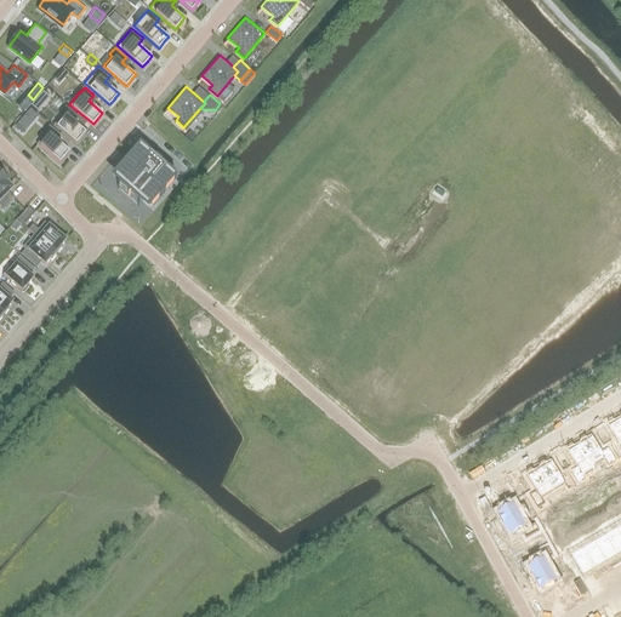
[(36,108),(41,102),(36,97),(32,103),(36,108)]
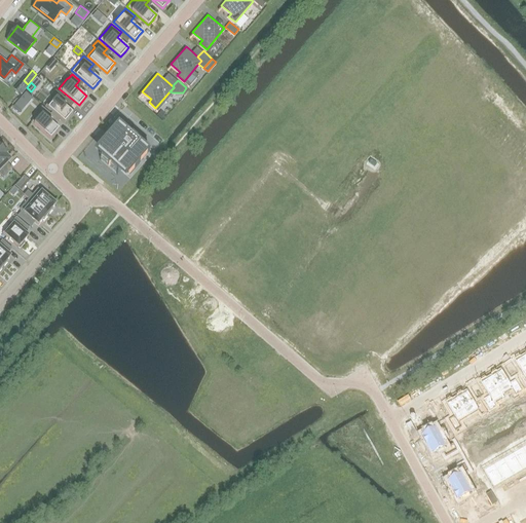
[(53,95),(45,104),(65,121),(70,116),(69,115),(73,111),(61,101),(65,97),(55,88),(51,94),(53,95)]
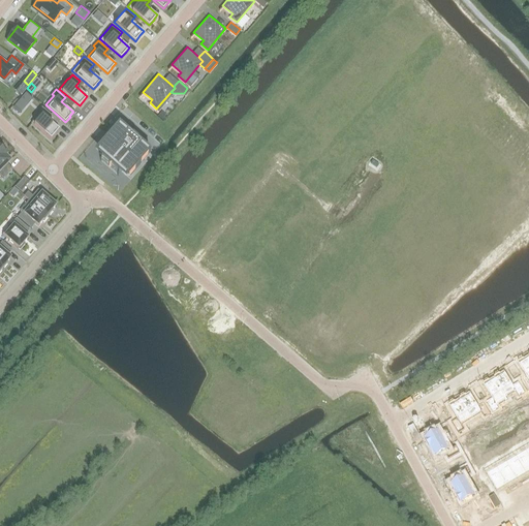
[(22,96),(14,105),(20,111),(27,101),(22,96)]
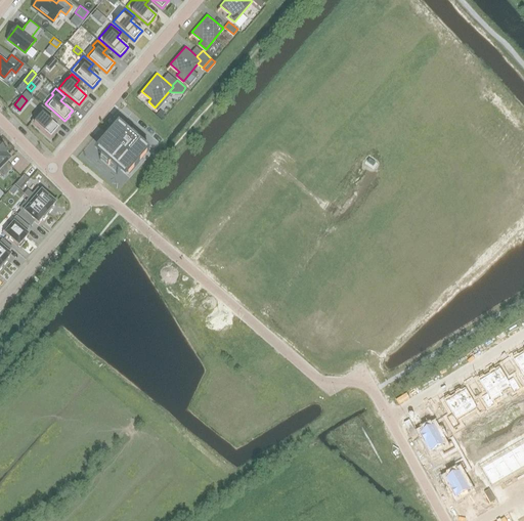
[(39,111),(31,120),(51,136),(55,131),(58,127),(47,117),(51,112),(42,103),(37,110),(39,111)]
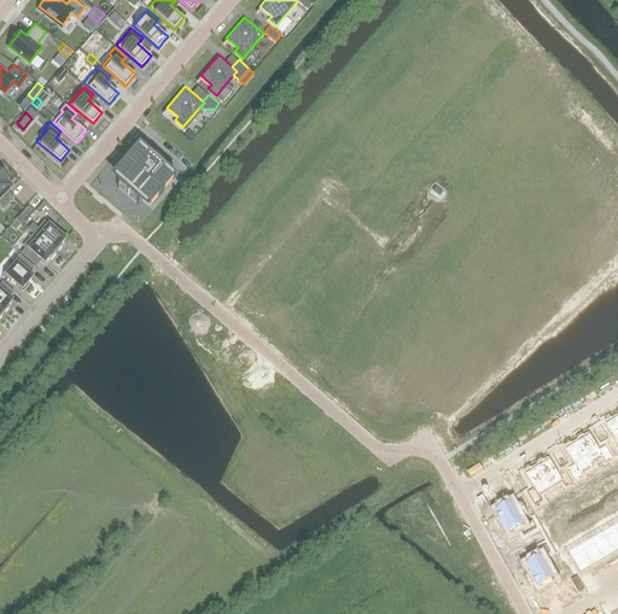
[(139,144),(116,170),(132,183),(132,185),(135,188),(136,187),(152,202),(175,175),(161,162),(161,161),(155,156),(155,157),(139,144)]
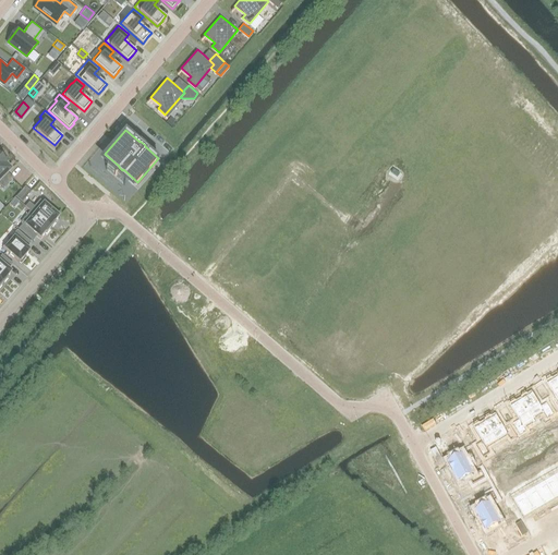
[(2,156),(0,157),(0,181),(3,185),(13,176),(8,170),(11,167),(5,161),(7,160),(2,156)]
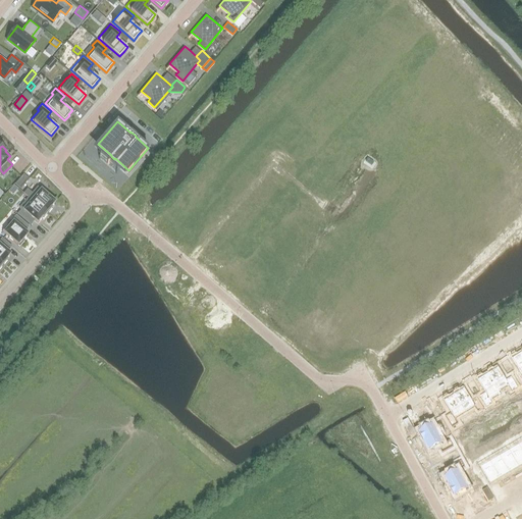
[(23,172),(16,182),(20,187),(29,177),(23,172)]
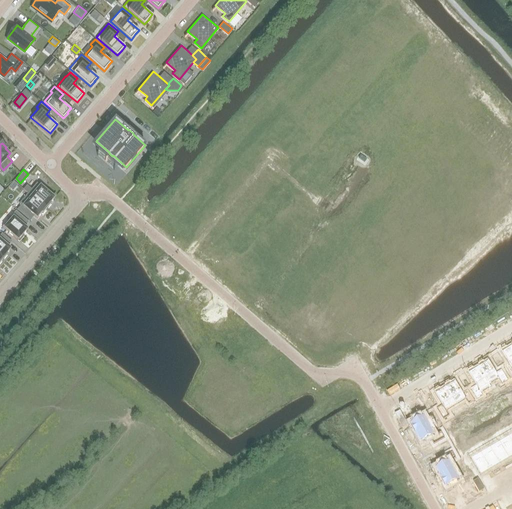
[(27,183),(23,188),(28,191),(47,207),(51,202),(50,201),(55,196),(37,181),(31,187),(27,183)]
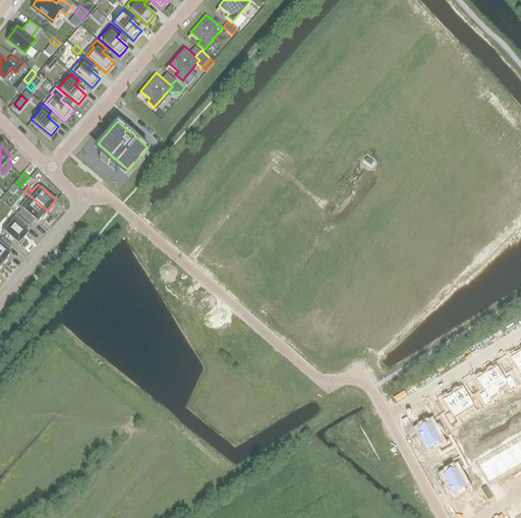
[(22,207),(18,212),(31,222),(35,218),(38,221),(43,215),(44,216),(48,211),(29,194),(19,205),(22,207)]
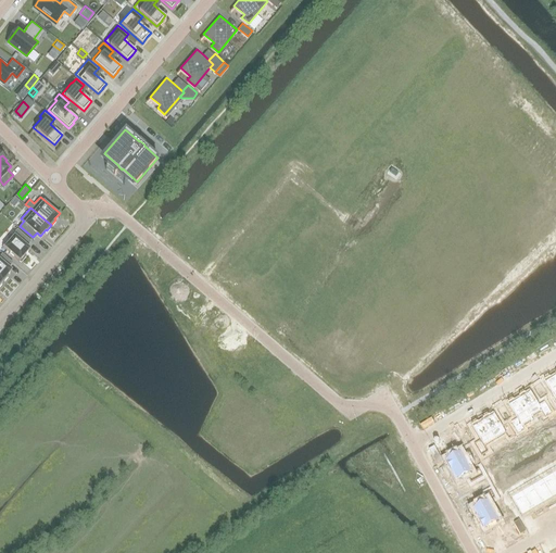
[(13,233),(2,244),(22,260),(26,254),(25,253),(30,247),(26,244),(30,239),(17,228),(13,233)]
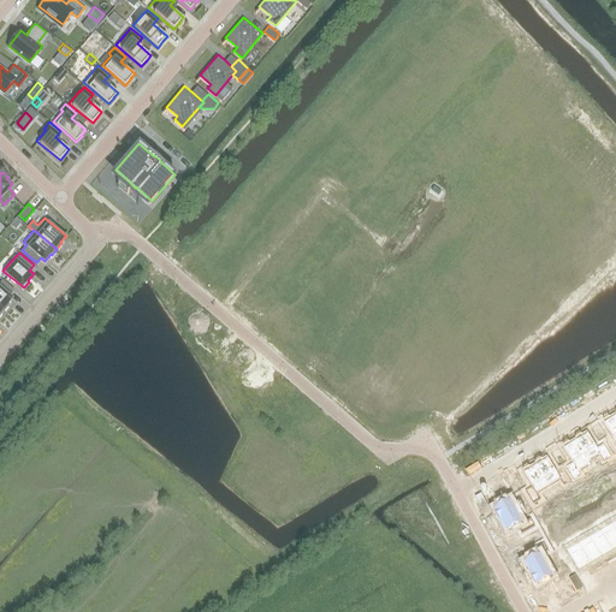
[(0,307),(4,310),(10,304),(7,303),(13,297),(10,293),(13,287),(3,279),(0,281),(0,307)]
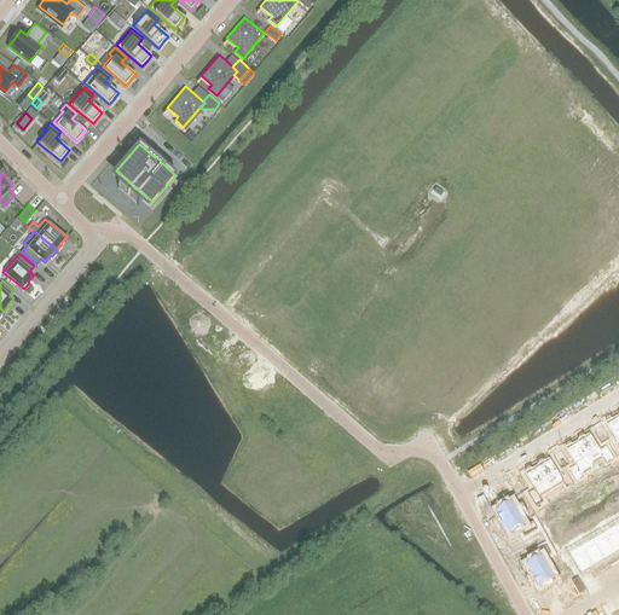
[(618,415),(606,422),(617,437),(609,442),(617,454),(618,453),(618,415)]
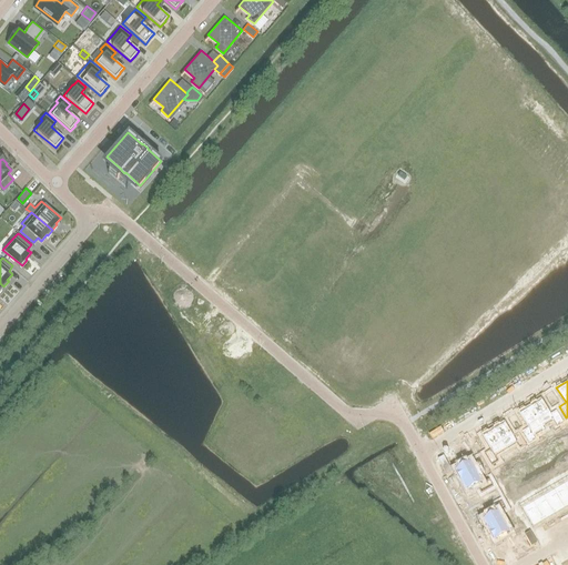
[(541,396),(530,404),(544,424),(554,417),(557,423),(564,420),(557,407),(551,412),(541,396)]
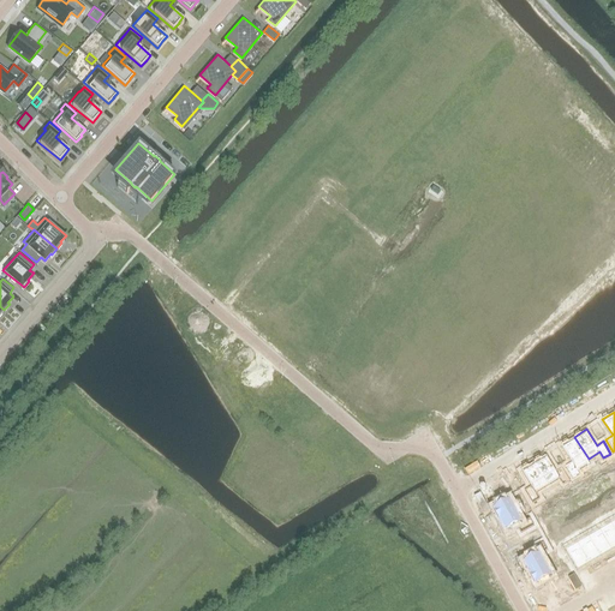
[(574,437),(562,444),(572,460),(566,463),(573,477),(580,472),(579,469),(591,462),(589,459),(574,437)]
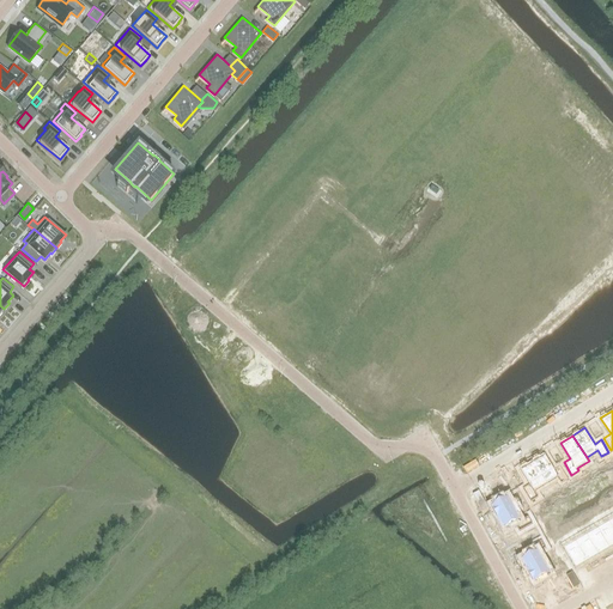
[(545,452),(533,460),(546,482),(558,475),(562,481),(569,476),(562,464),(554,468),(545,452)]
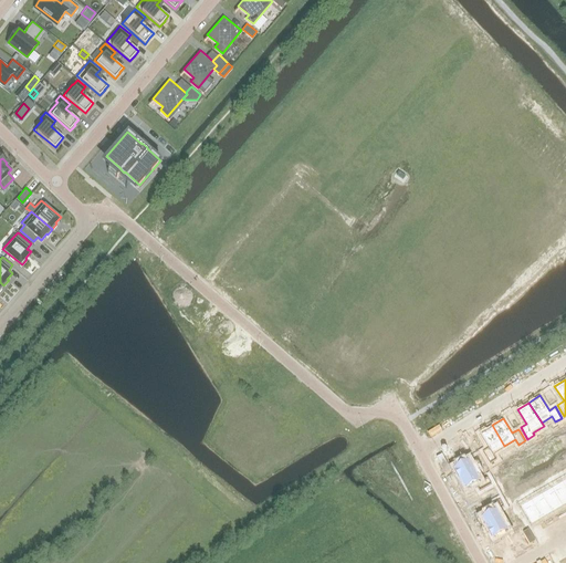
[(492,425),(481,431),(490,447),(483,450),(491,462),(498,458),(494,452),(504,446),(492,425)]
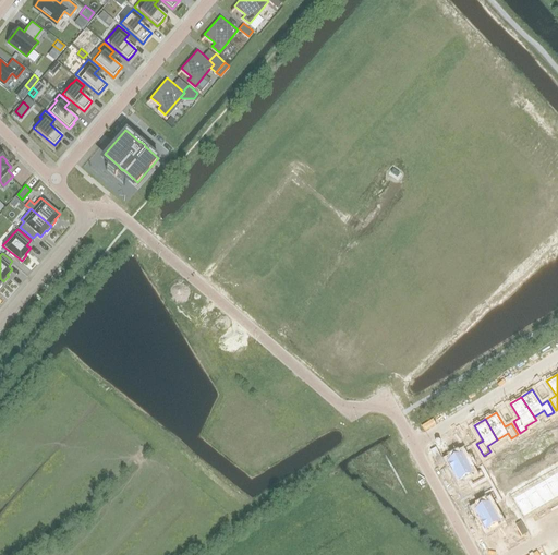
[(463,453),(448,460),(453,470),(455,470),(460,481),(470,477),(473,482),(485,475),(482,469),(474,473),(471,467),(473,466),(469,458),(466,459),(463,453)]
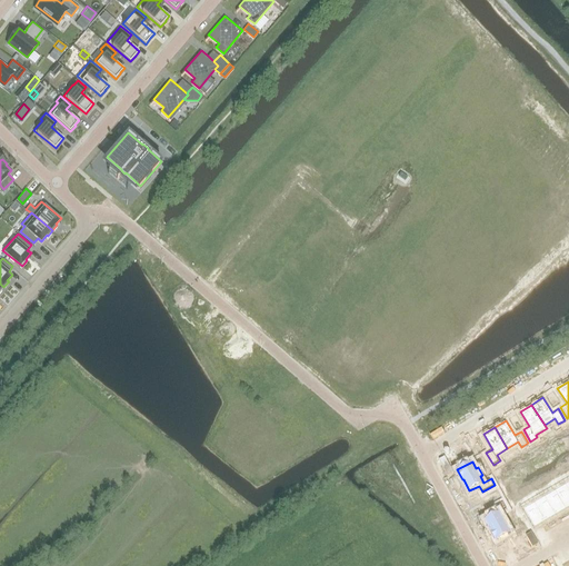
[(568,487),(566,480),(555,487),(566,505),(568,503),(568,487)]
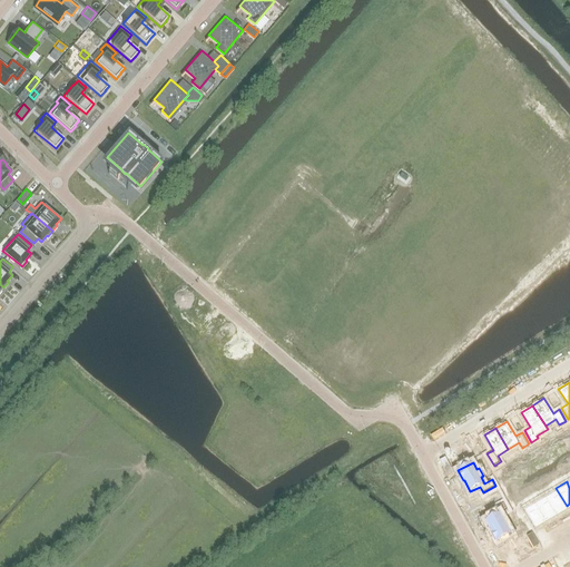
[(556,488),(546,494),(557,512),(567,506),(556,488)]
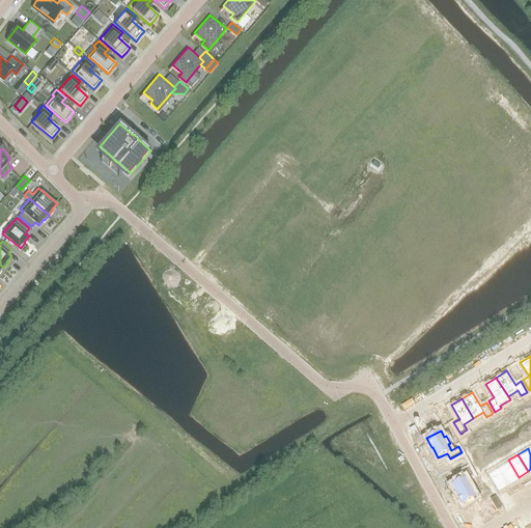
[(508,460),(499,465),(508,482),(519,477),(508,460)]
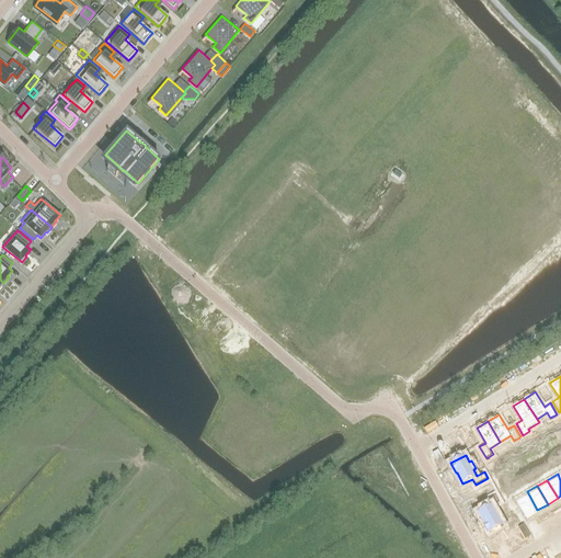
[(527,491),(516,498),(527,516),(537,510),(527,491)]
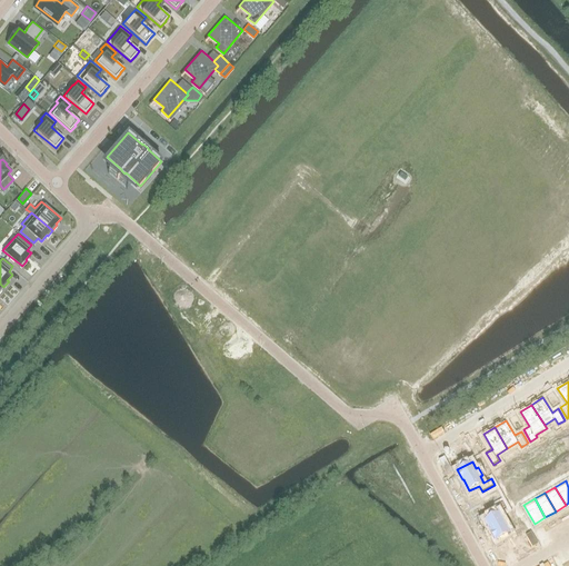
[(495,514),(486,518),(491,530),(497,540),(511,533),(508,525),(510,524),(506,517),(503,518),(500,512),(507,507),(503,500),(491,507),(495,514)]
